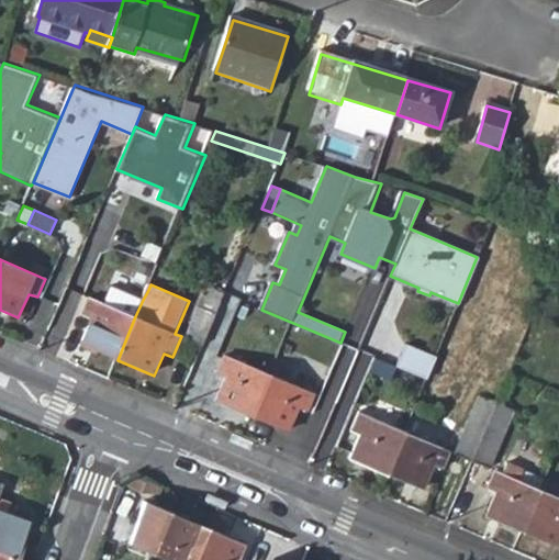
[(187,337),(203,346),(221,303),(225,293),(212,287),(208,295),(205,295),(187,337)]
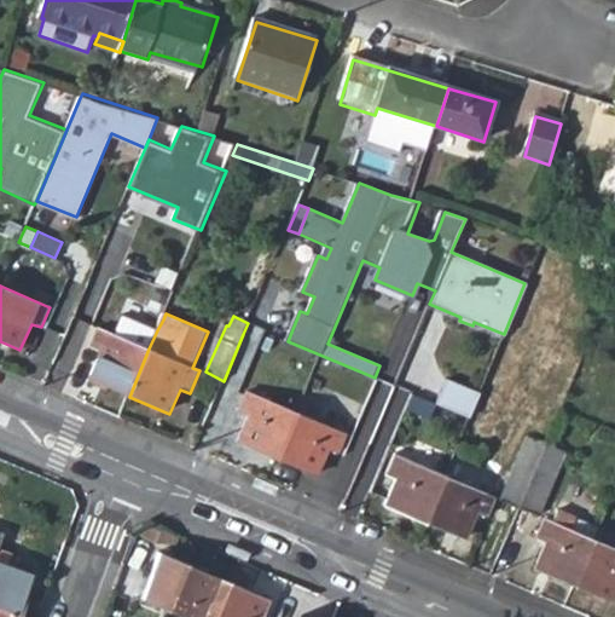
[(116,335),(149,349),(157,330),(123,317),(116,335)]
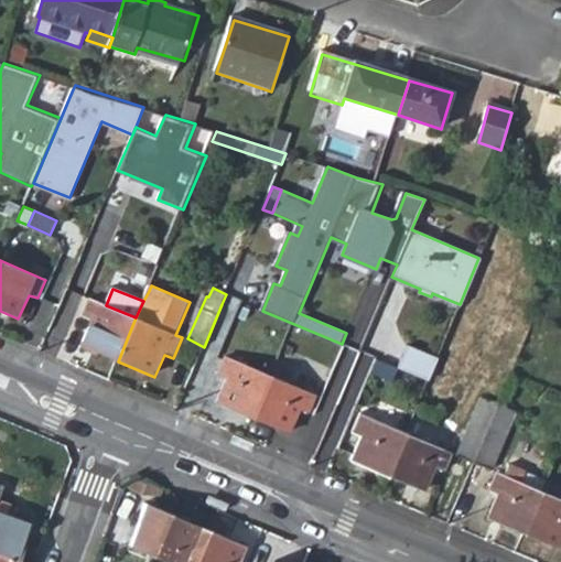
[(81,345),(118,361),(136,317),(106,305),(90,300),(82,316),(90,322),(81,345)]
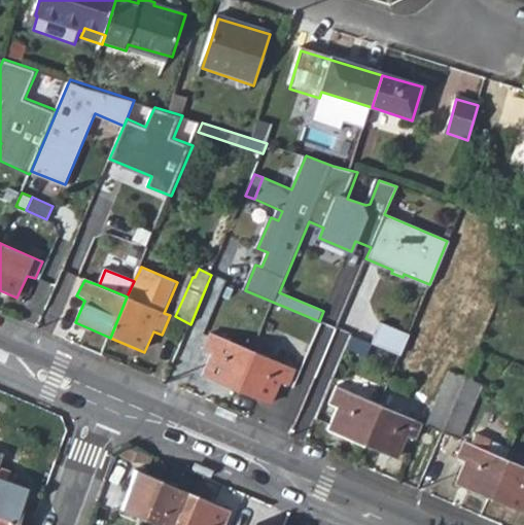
[(372,343),(400,355),(409,336),(380,323),(372,343)]
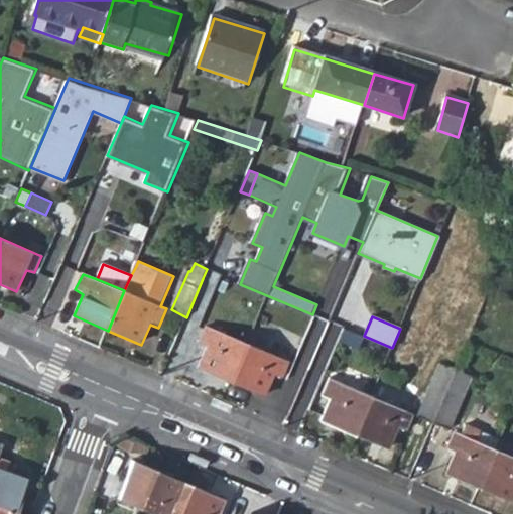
[(200,369),(233,383),(249,344),(207,327),(200,344),(208,347),(200,369)]
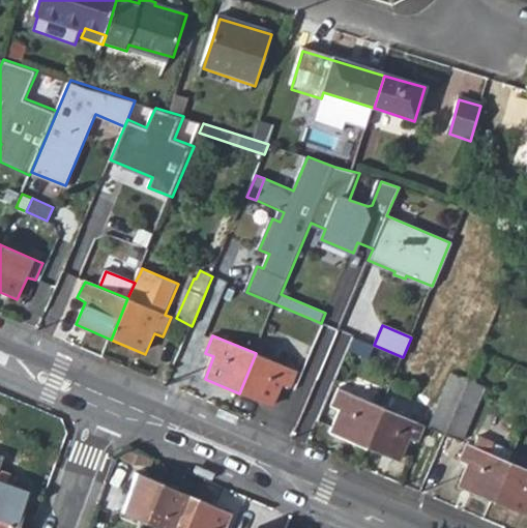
[(298,372),(256,353),(239,393),(272,407),(282,386),(290,389),(298,372)]
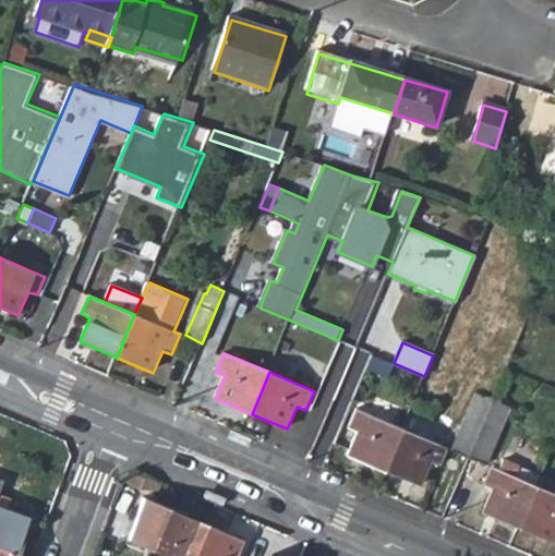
[(451,450),(469,458),(493,400),(475,393),(451,450)]
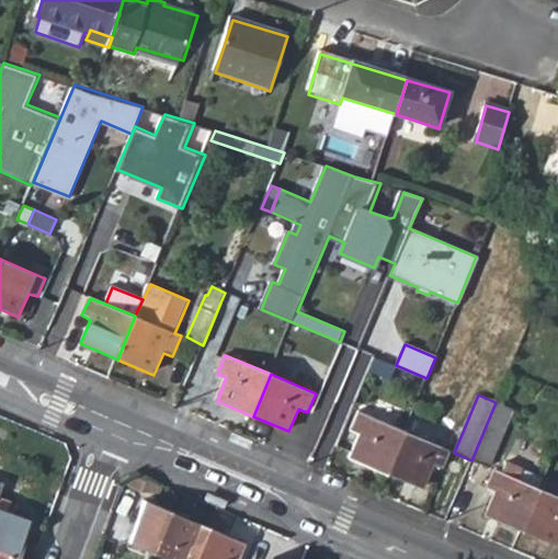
[(513,410),(496,402),(471,460),(489,468),(513,410)]
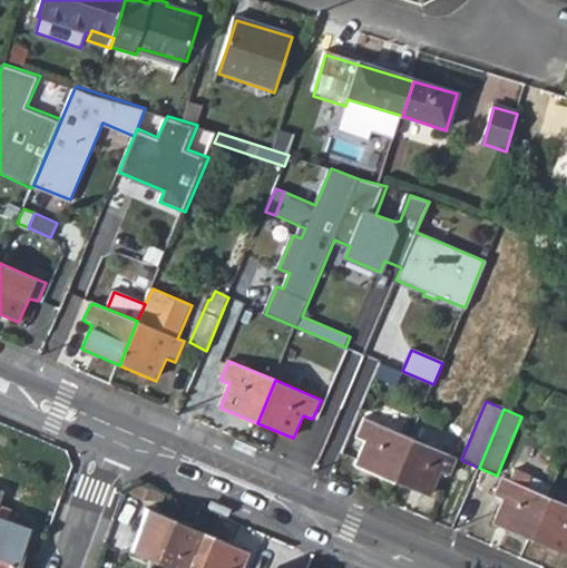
[(357,464),(392,479),(410,438),(364,419),(357,438),(365,442),(357,464)]
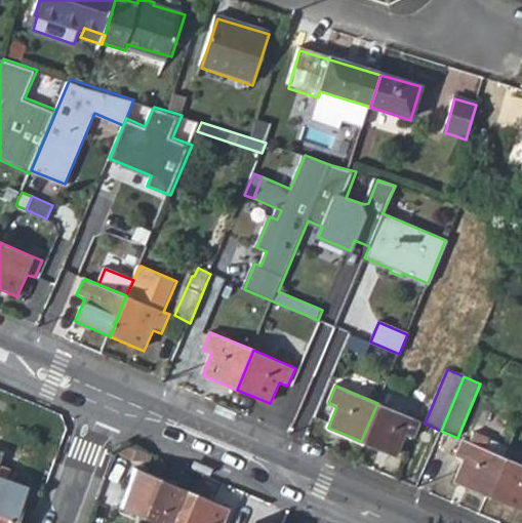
[(420,421),(377,403),(361,441),(395,455),(403,438),(412,440),(420,421)]
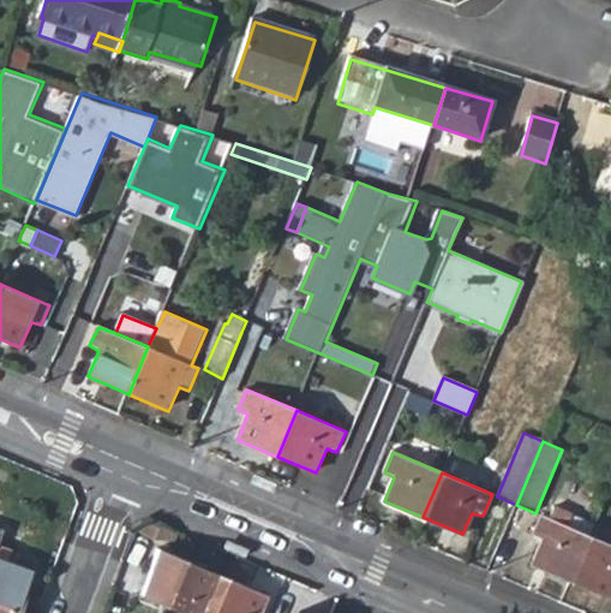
[(280,488),(258,478),(255,486),(277,495),(280,488)]
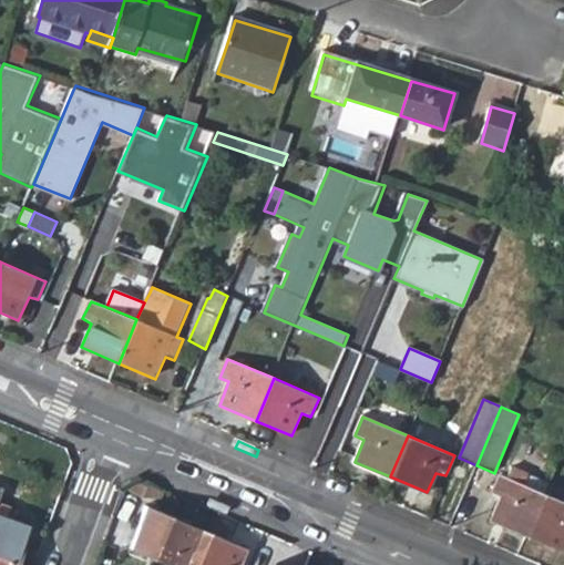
[(490,521),(525,535),(543,493),(500,475),(491,493),(500,497),(490,521)]
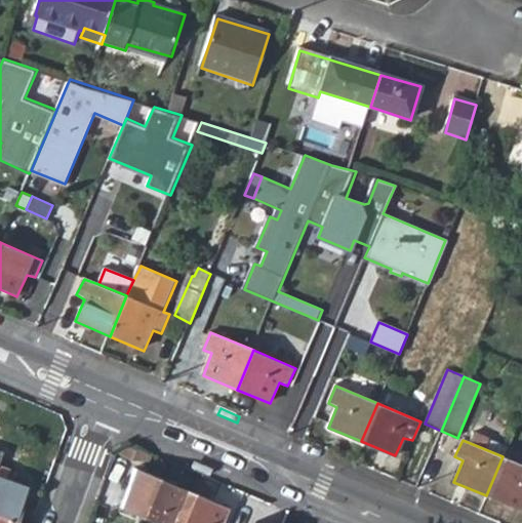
[(521,452),(507,446),(503,456),(486,495),(521,509),(521,452)]
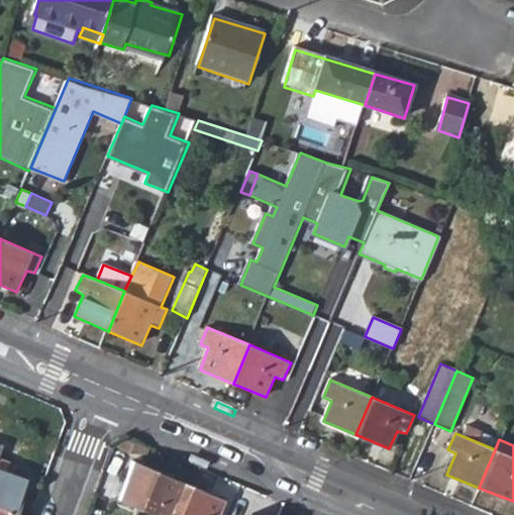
[(0,450),(0,508),(16,514),(28,481),(7,474),(10,466),(1,462),(4,452),(0,450)]
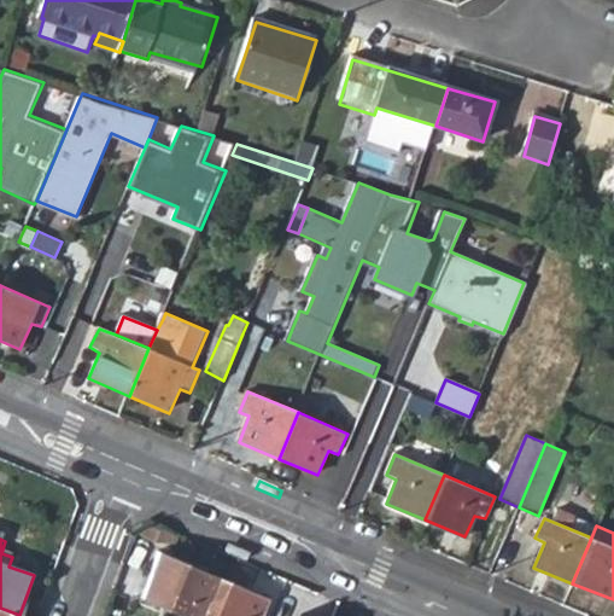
[(142,599),(181,615),(215,615),(229,583),(162,555),(142,599)]
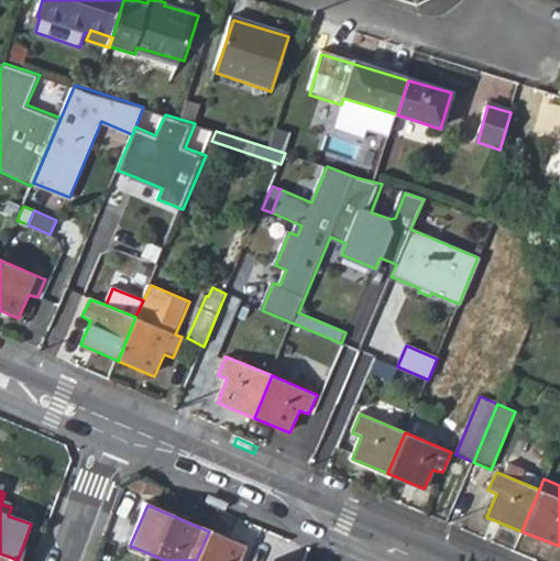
[(239,560),(244,547),(209,531),(196,560),(239,560)]
